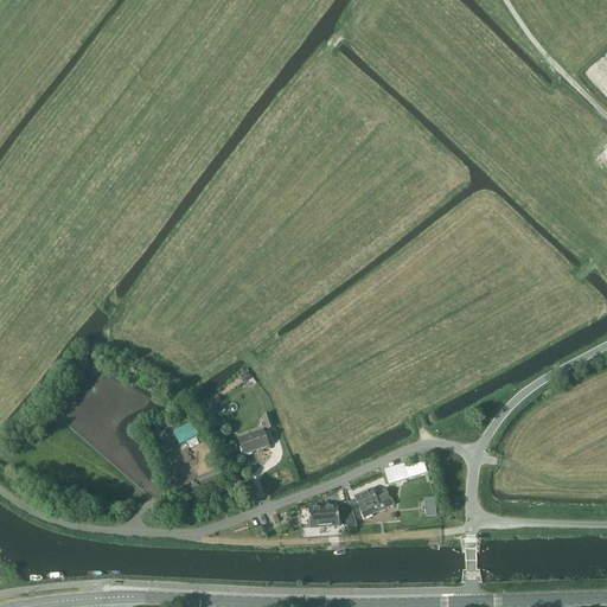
[(217,396),(208,402),(211,408),(221,401),(217,396)]
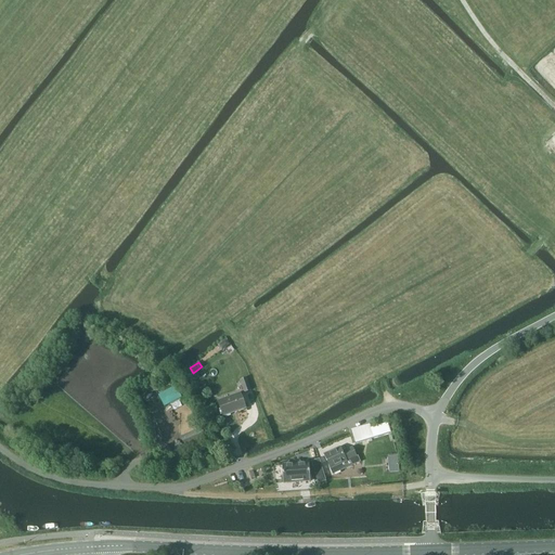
[(245,394),(252,391),(246,378),(241,381),(245,394)]
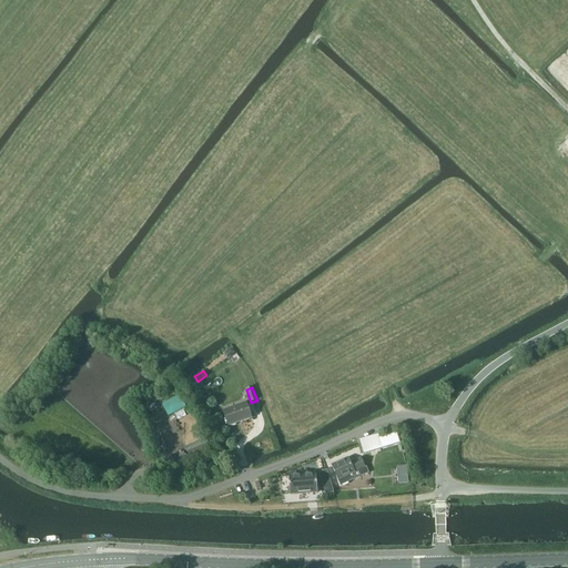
[(229,426),(251,418),(246,404),(223,412),(229,426)]
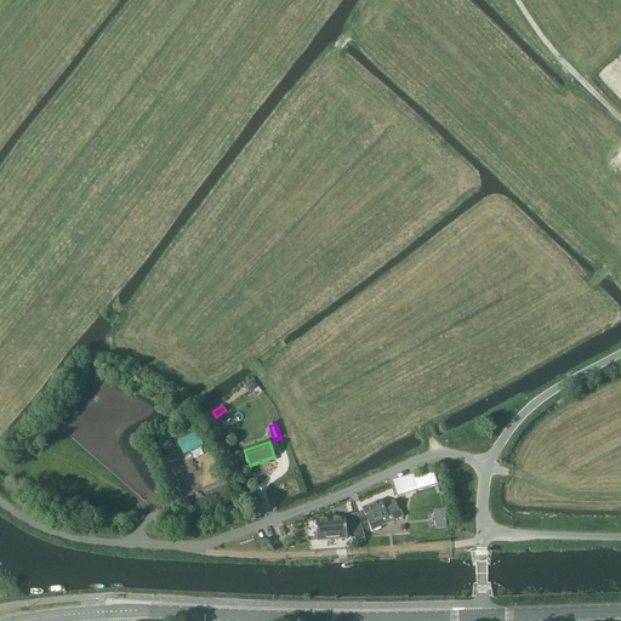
[(416,479),(420,490),(438,485),(434,473),(416,479)]
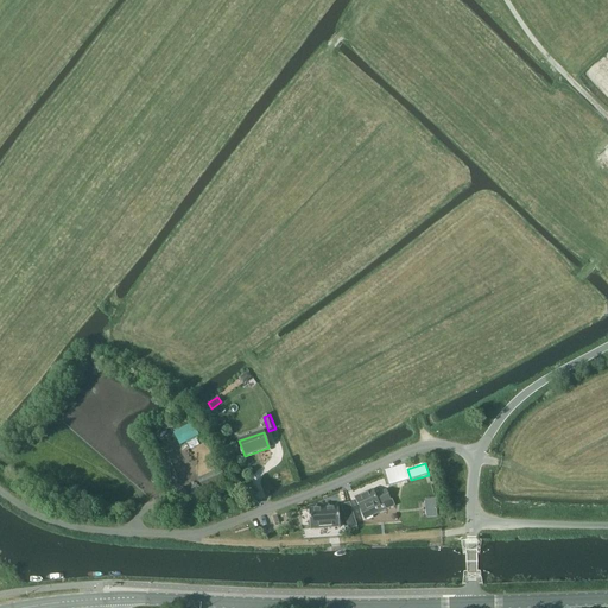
[(407,468),(386,474),(390,486),(411,480),(407,468)]
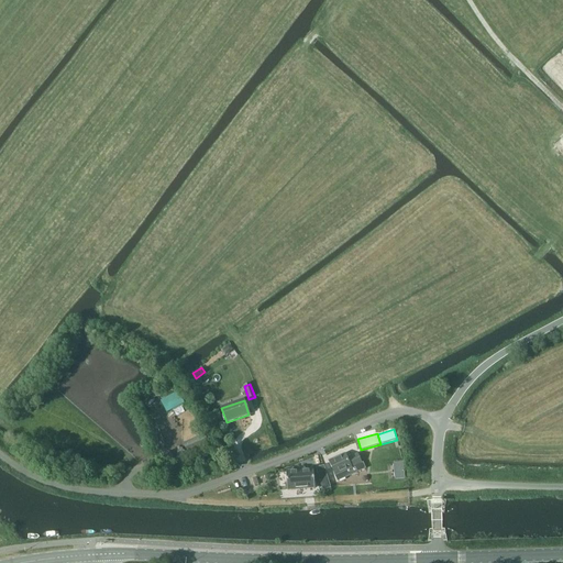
[(345,454),(329,462),(338,482),(354,474),(359,473),(366,470),(363,463),(362,464),(359,455),(348,460),(345,454)]
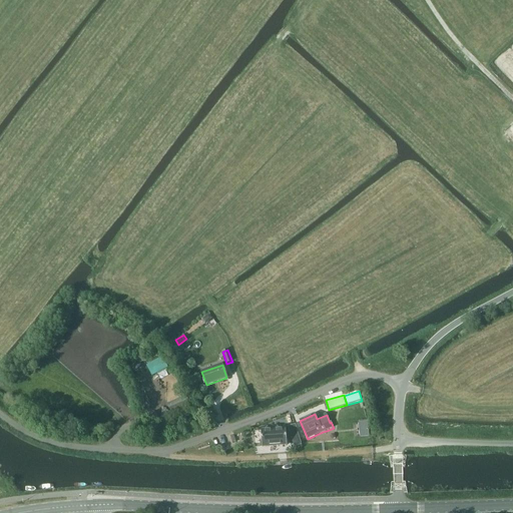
[(289,427),(294,446),(295,448),(301,445),(295,425),(289,427)]
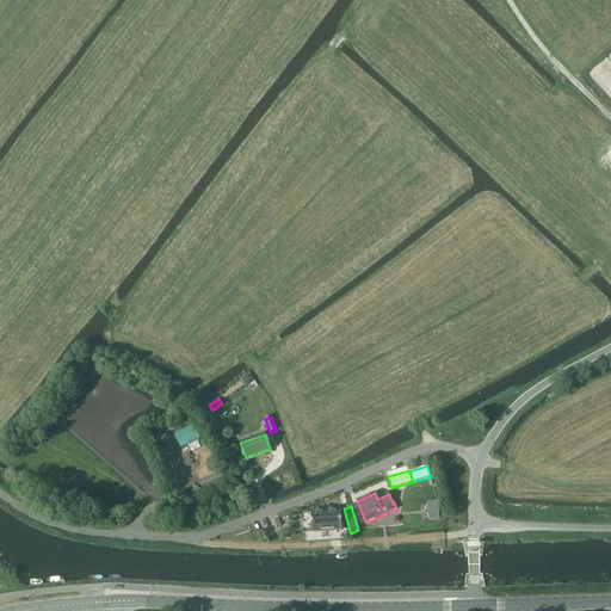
[(343,531),(340,511),(310,513),(313,532),(343,531)]
